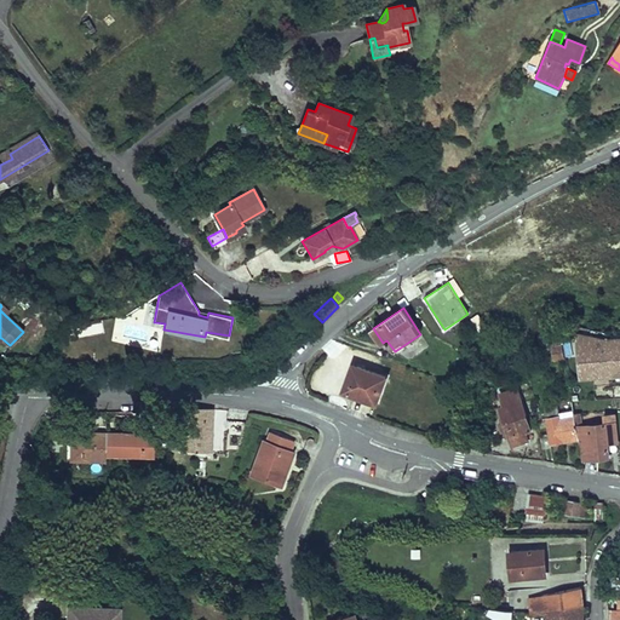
[(619,338),(608,339),(578,333),(581,378),(619,374),(619,338)]
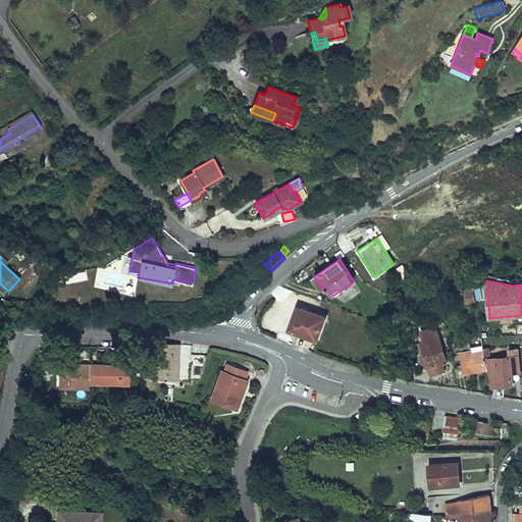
[(472,281),(457,284),(458,294),(465,293),(467,303),(475,302),(472,281)]
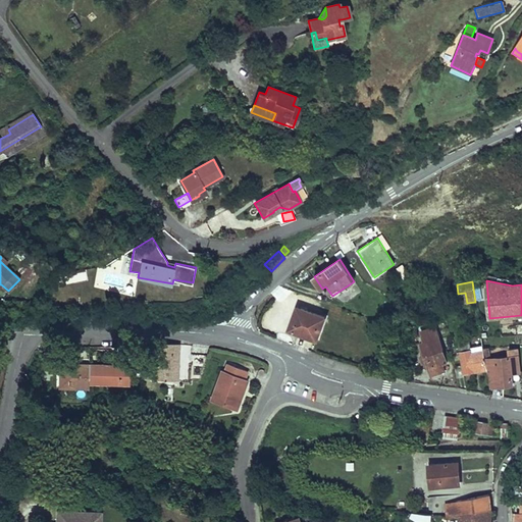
[(458,294),(456,295),(458,305),(467,303),(465,293),(458,294)]
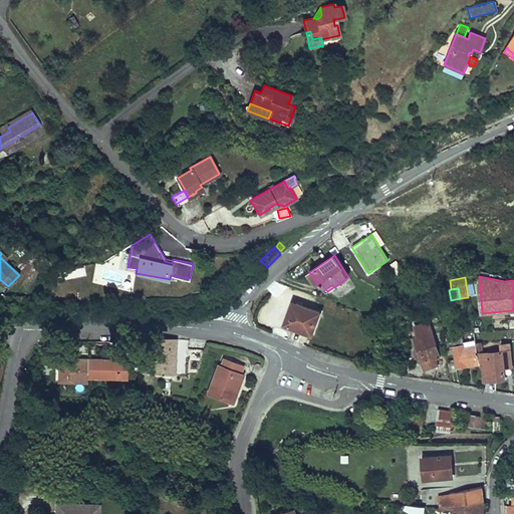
[(292,316),(288,325),(312,334),(320,312),(296,303),(296,304),(292,303),(287,314),(292,316)]
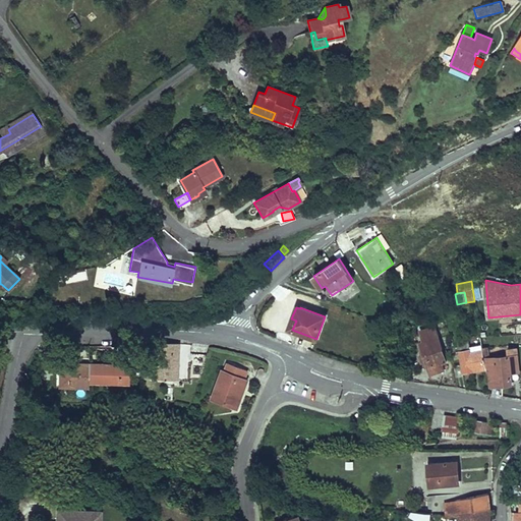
[(435,327),(421,331),(424,341),(420,342),(424,354),(420,355),(422,361),(426,359),(430,373),(444,369),(442,363),(446,361),(435,327)]
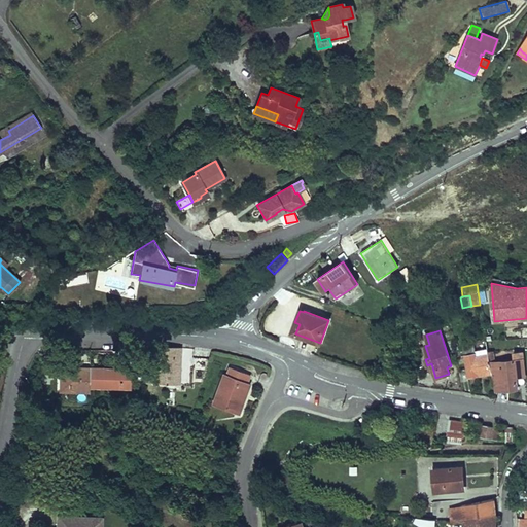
[(482,343),(475,345),(477,355),(489,353),(488,351),(486,341),(482,342),(482,343)]
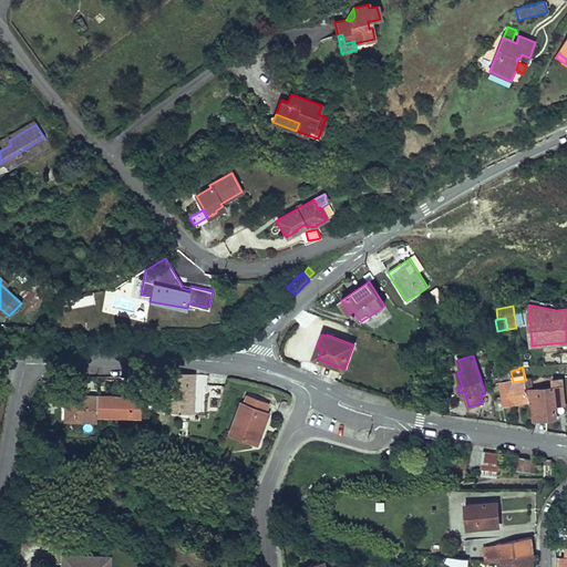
[(504,405),(529,401),(526,380),(513,382),(511,371),(501,372),(502,381),(500,381),(504,405)]
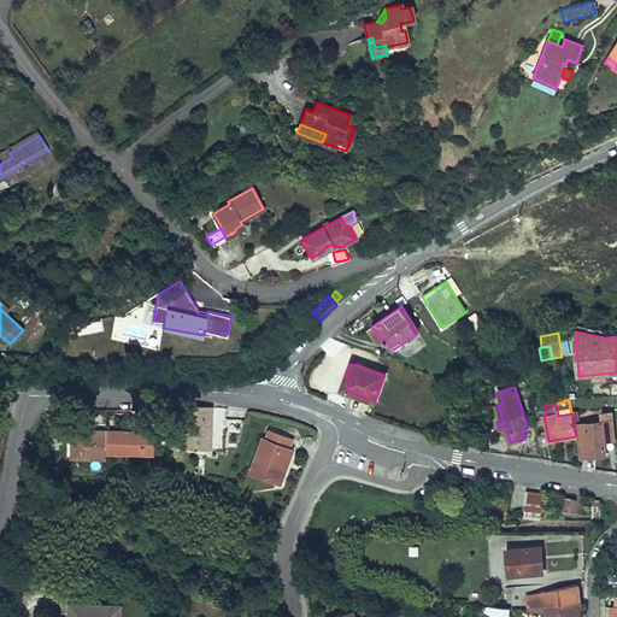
[(207,407),(180,406),(178,425),(178,447),(209,450),(210,417),(207,417),(207,407)]
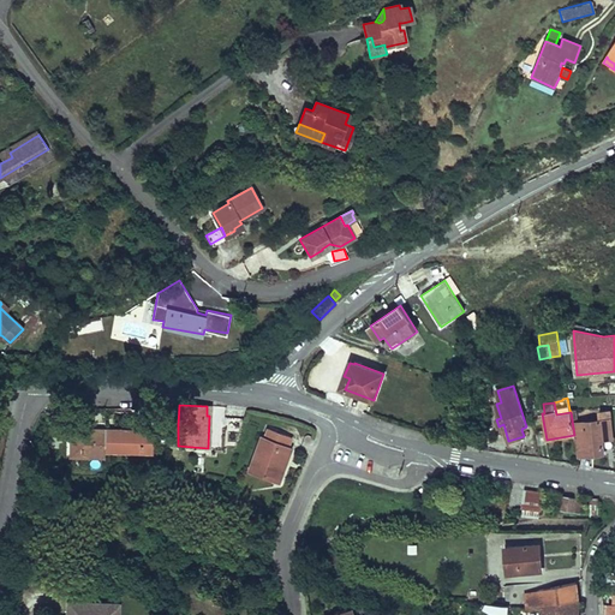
[(574,435),(578,455),(604,454),(603,440),(614,439),(610,412),(601,413),(601,421),(579,422),(575,410),(569,410),(571,412),(574,435)]
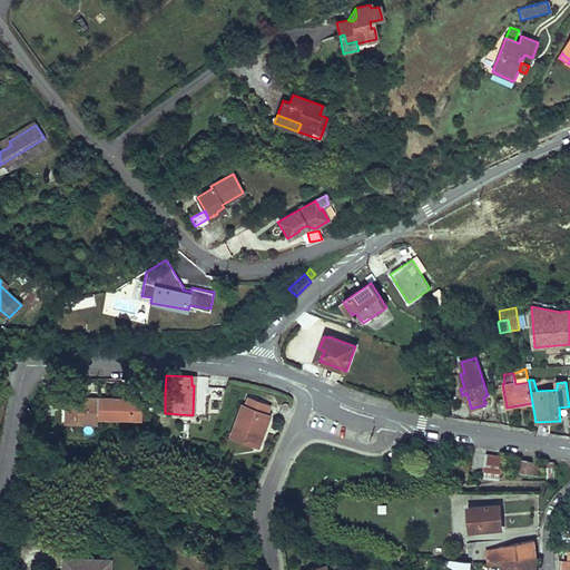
[(97,418),(97,397),(66,397),(65,422),(97,423),(97,418)]
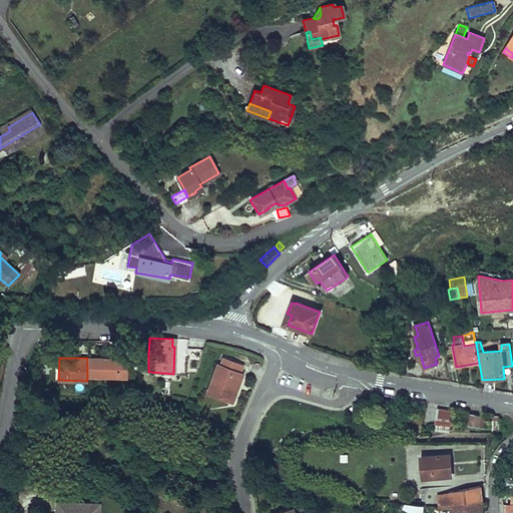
[(105,358),(87,358),(87,376),(126,377),(126,372),(127,359),(125,359),(112,359),(112,361),(105,361),(105,358)]
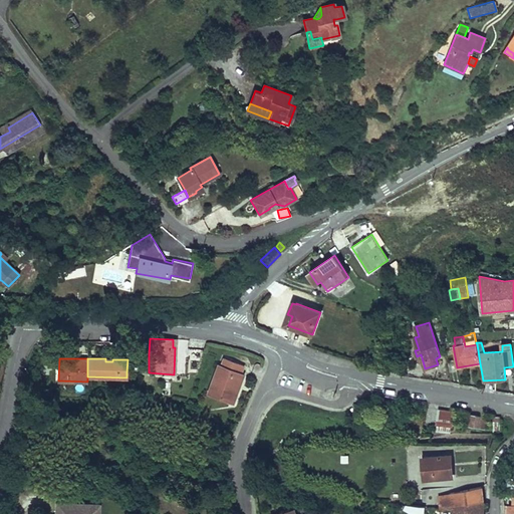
[(219,364),(207,394),(229,403),(237,383),(239,384),(241,379),(243,373),(240,372),(243,365),(224,358),(221,365),(219,364)]
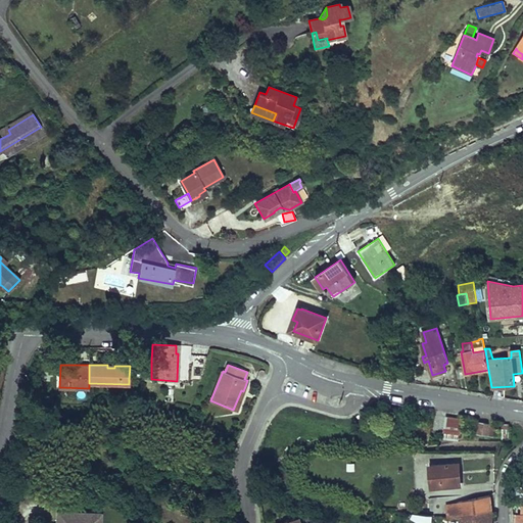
[(241,390),(233,410),(236,411),(243,391),(241,390)]
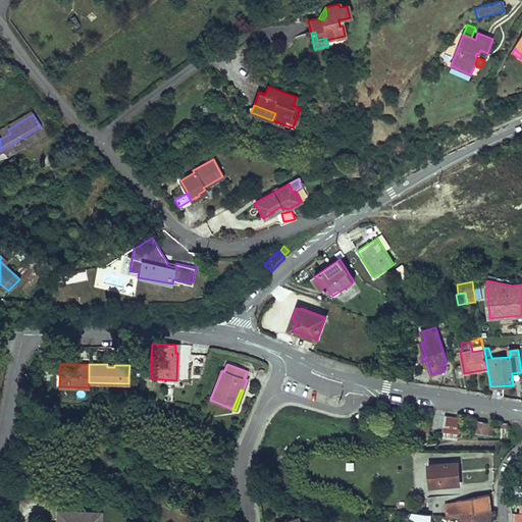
[(461,418),(445,416),(442,431),(444,431),(459,433),(461,418)]
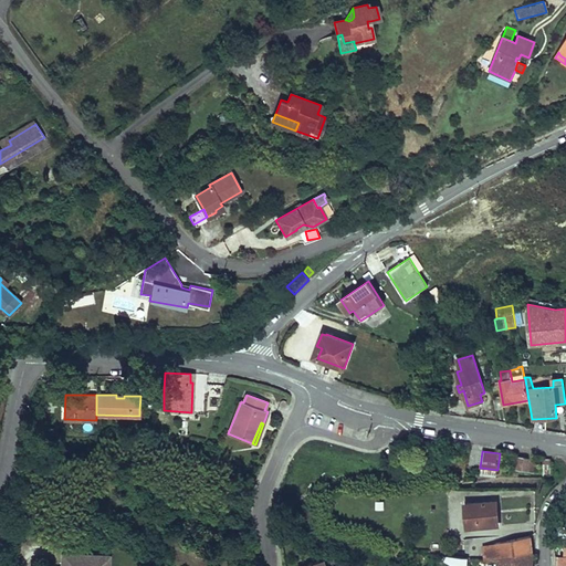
[(533,473),(535,460),(517,458),(515,470),(533,473)]
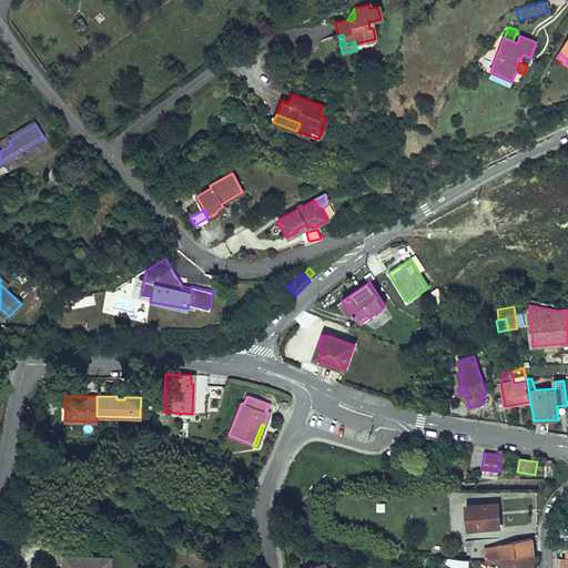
[(483,469),(483,476),(498,478),(499,472),(483,469)]
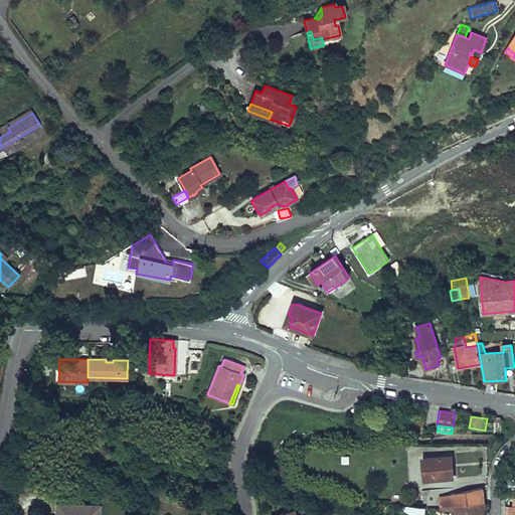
[(449,456),(424,458),(426,481),(453,479),(452,467),(450,467),(449,456)]
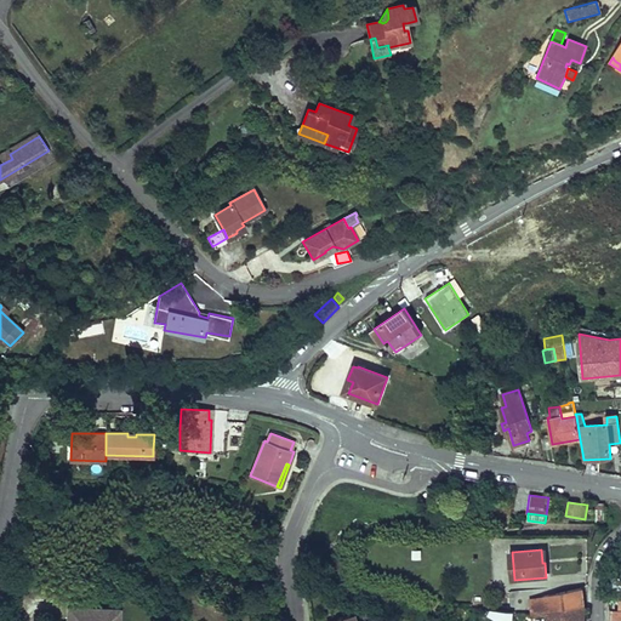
[(582,588),(545,596),(546,611),(584,608),(582,588)]
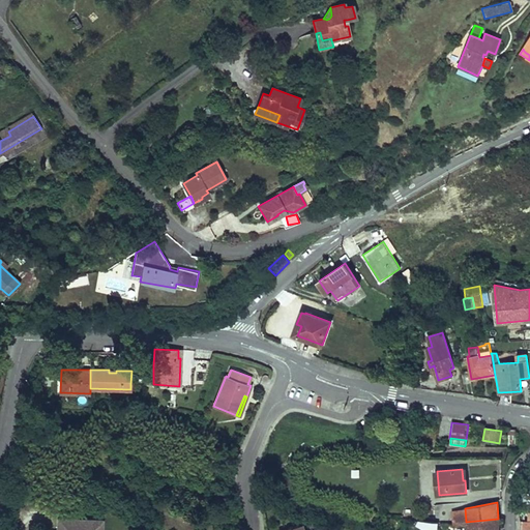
[(465,508),(453,510),(454,523),(465,523),(466,522),(465,508)]
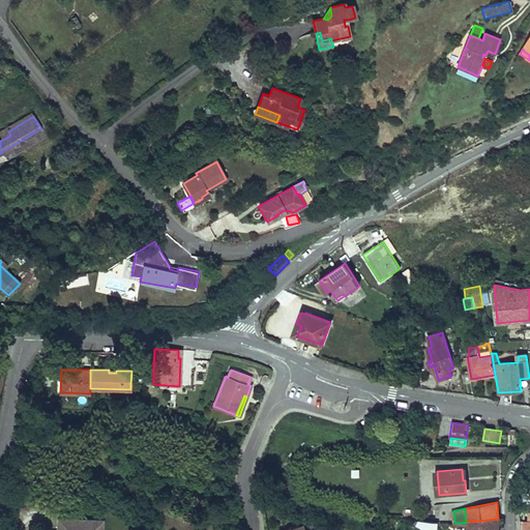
[(101,529),(101,517),(55,516),(54,529),(101,529)]
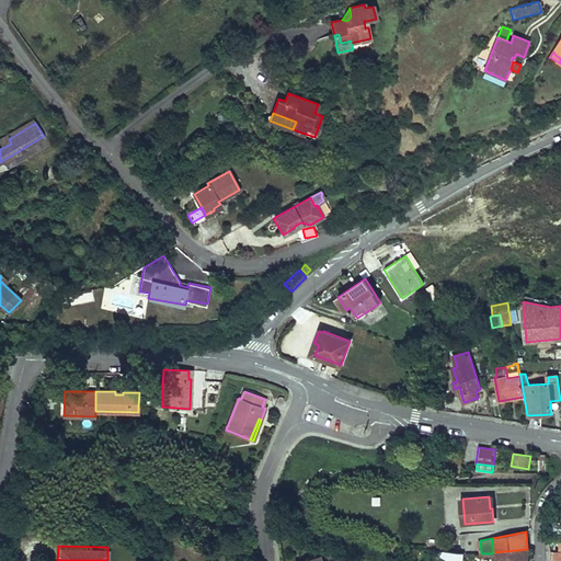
[(493,556),(493,560),(527,560),(528,559),(527,549),(493,552),(492,553),(493,556)]
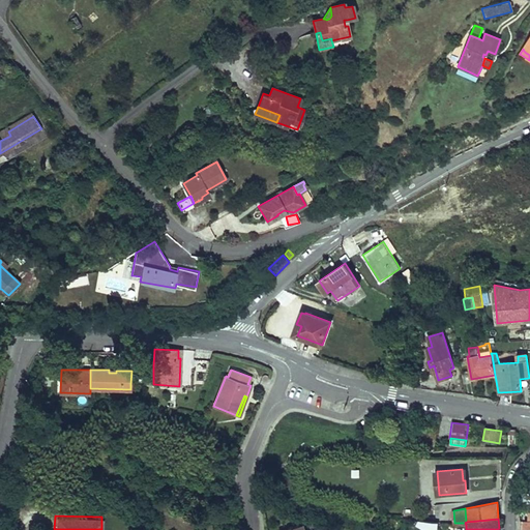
[(415,529),(436,529),(437,522),(416,520),(415,529)]
